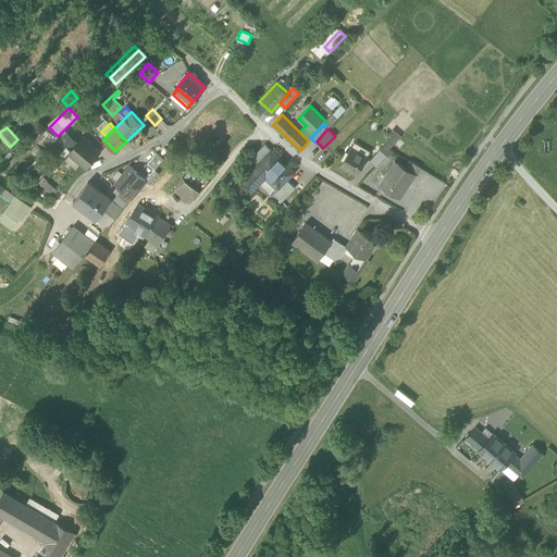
[(52,149),(64,159),(70,152),(69,152),(77,141),(66,133),(52,149)]
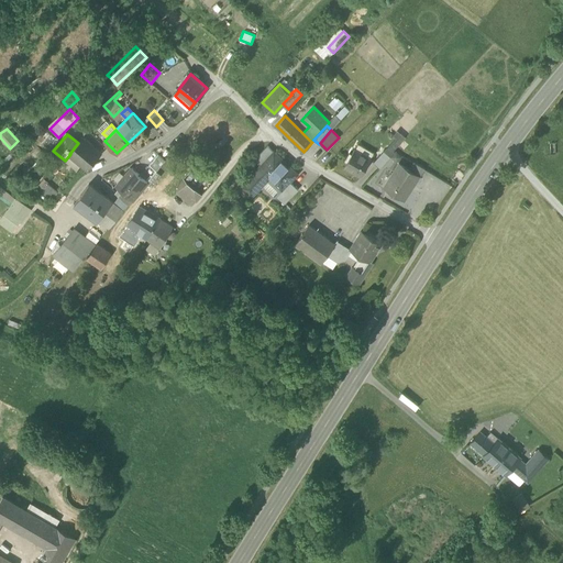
[(81,164),(87,168),(100,153),(83,138),(78,143),(69,154),(70,154),(81,164)]
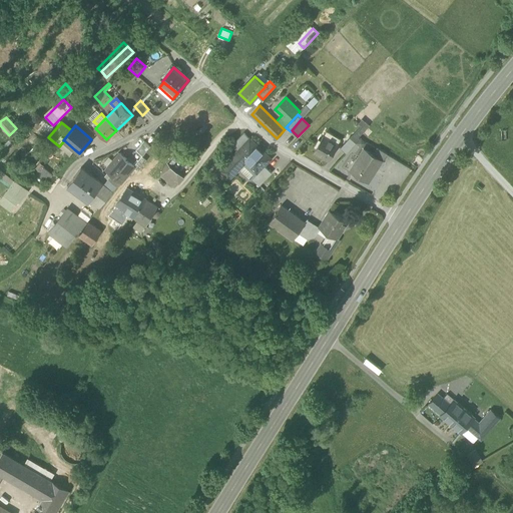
[(237,150),(249,137),(243,132),(231,144),(237,150)]
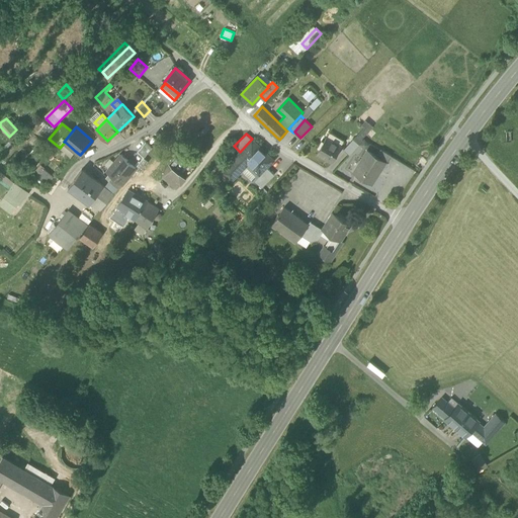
[(326,156),(333,160),(341,146),(325,137),(317,152),(325,157),(326,156)]
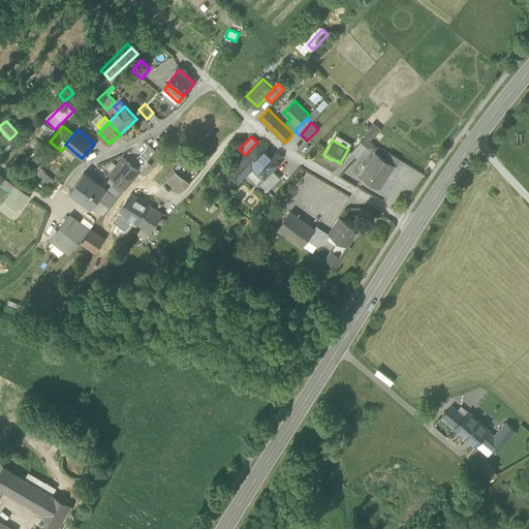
[(253,166),(263,176),(265,178),(272,169),(279,162),(257,142),(245,155),(226,175),(236,184),(247,172),(253,166)]
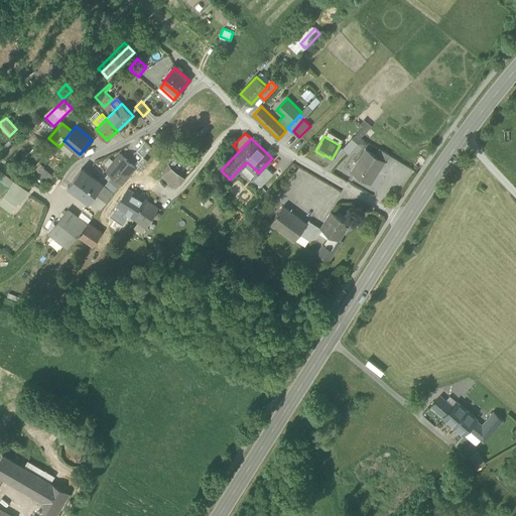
[(342,150),(347,155),(358,143),(353,139),(342,150)]
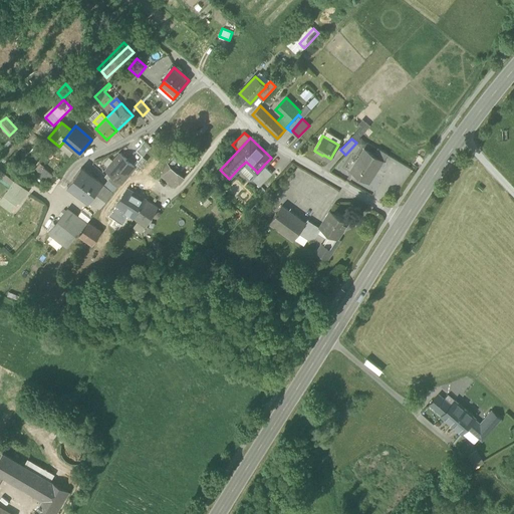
[(64,141),(59,147),(69,156),(74,150),(64,141)]
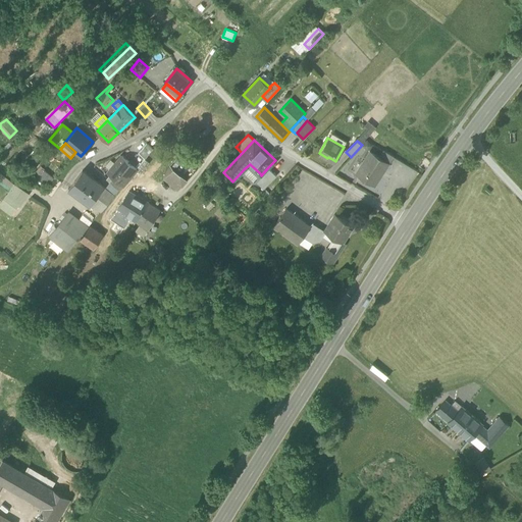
[(138,152),(145,158),(153,149),(147,143),(138,152)]
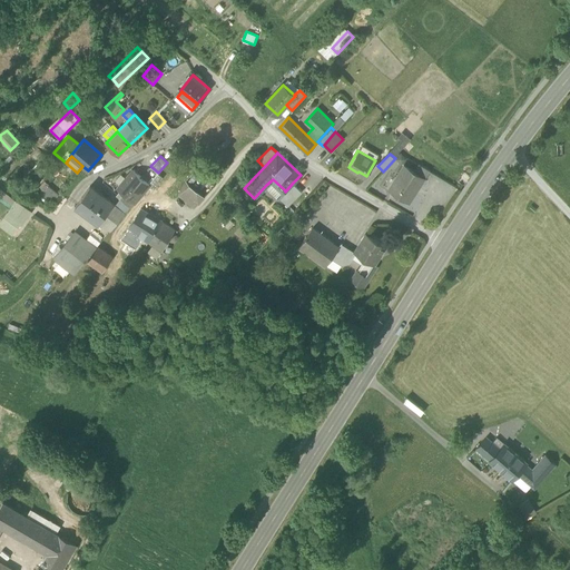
[(411,169),(424,178),(429,170),(416,161),(411,169)]
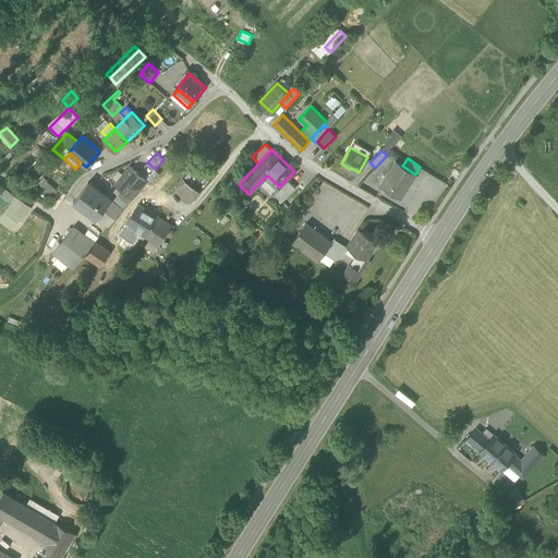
[(379,185),(397,197),(408,181),(410,182),(415,174),(402,166),(396,161),(379,185)]
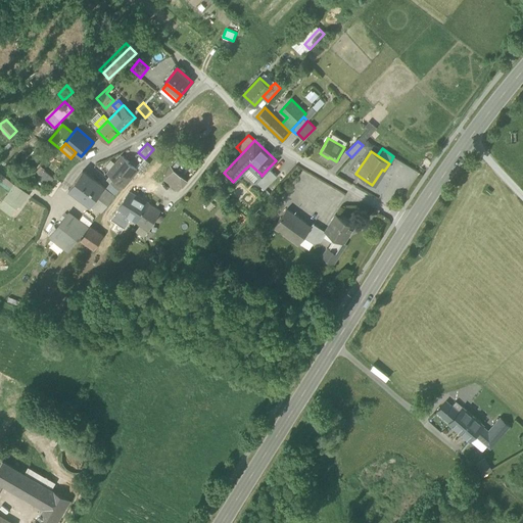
[(171,165),(171,167),(187,180),(196,170),(181,154),(171,165)]
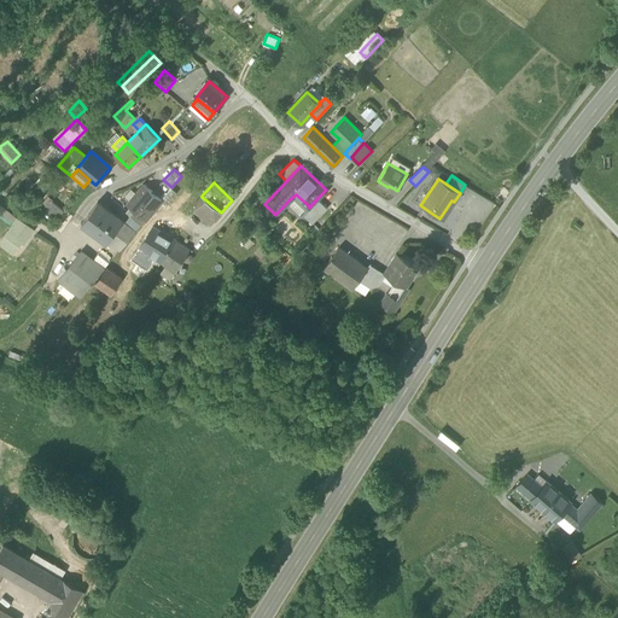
[(163,199),(157,194),(151,188),(145,184),(136,193),(130,200),(127,204),(130,207),(145,220),(163,199)]
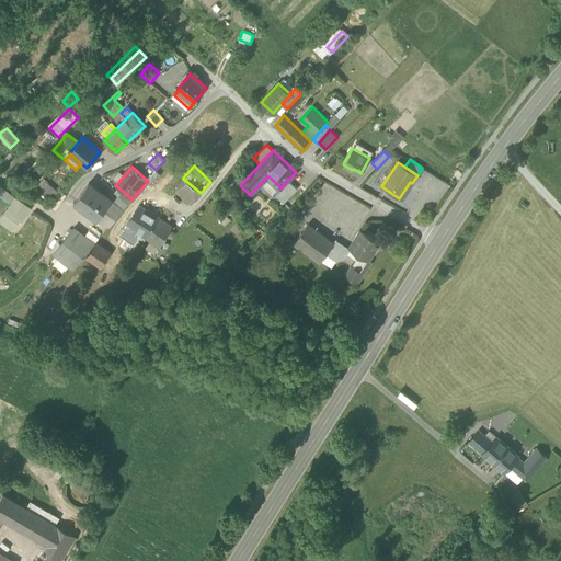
[(118,182),(124,175),(118,171),(113,178),(118,182)]
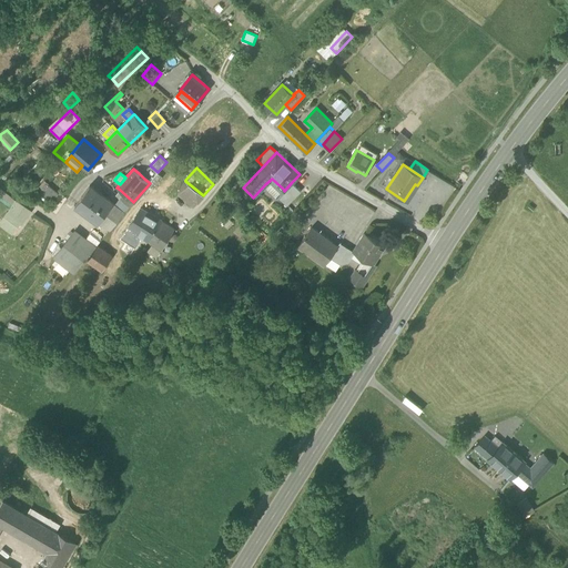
[(272,179),(265,184),(276,195),(277,195),(283,189),(272,179)]
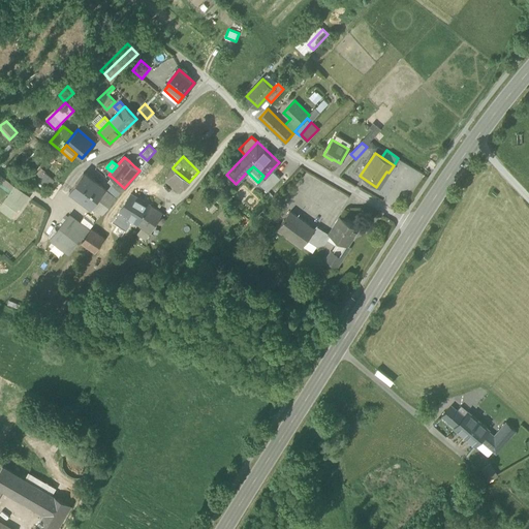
[(180,192),(189,182),(173,168),(166,180),(180,192)]
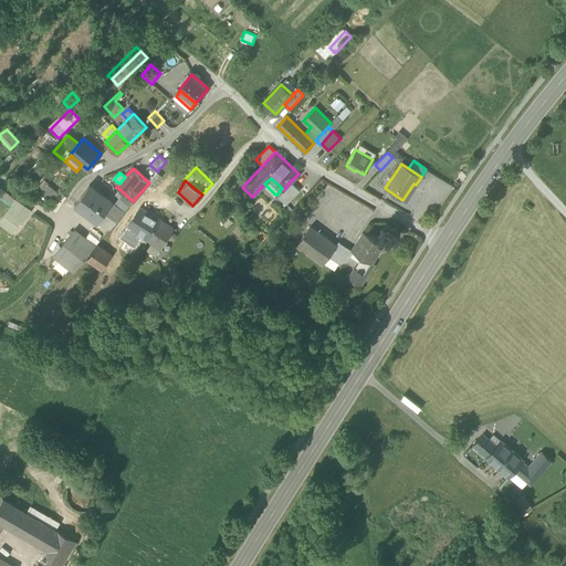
[(300,189),(291,181),(283,190),(282,188),(276,195),(286,203),(300,189)]
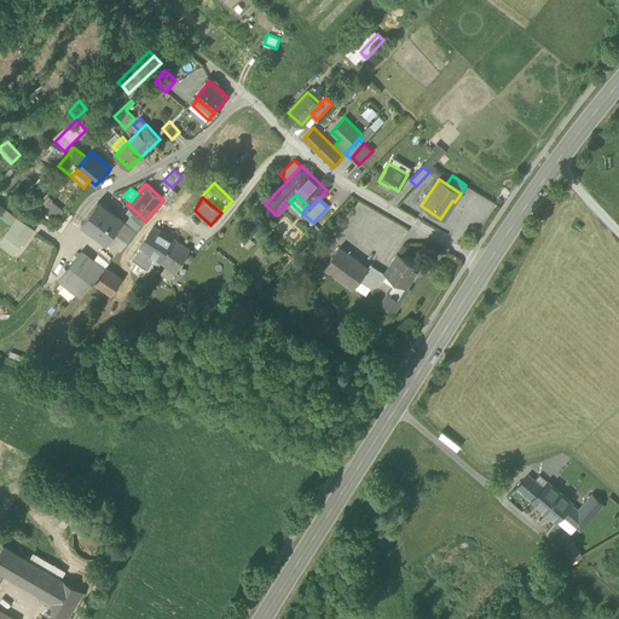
[(64,210),(52,201),(44,210),(56,220),(64,210)]
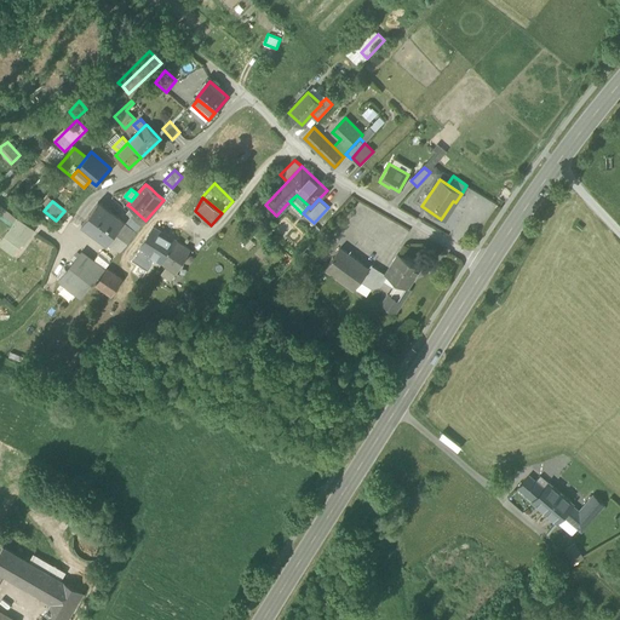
[(81,223),(107,244),(108,242),(124,223),(98,202),(81,223)]
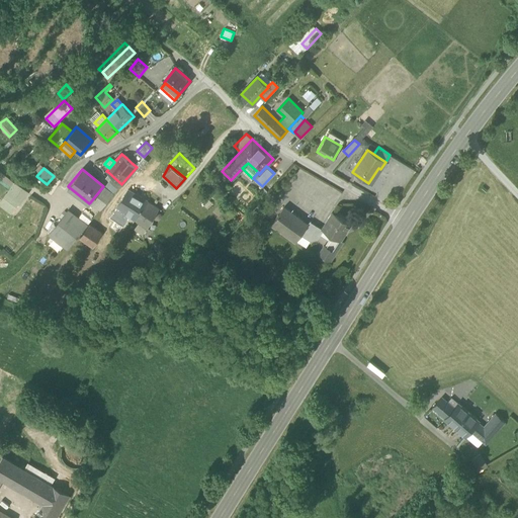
[(0,178),(10,186),(14,182),(0,171),(0,178)]
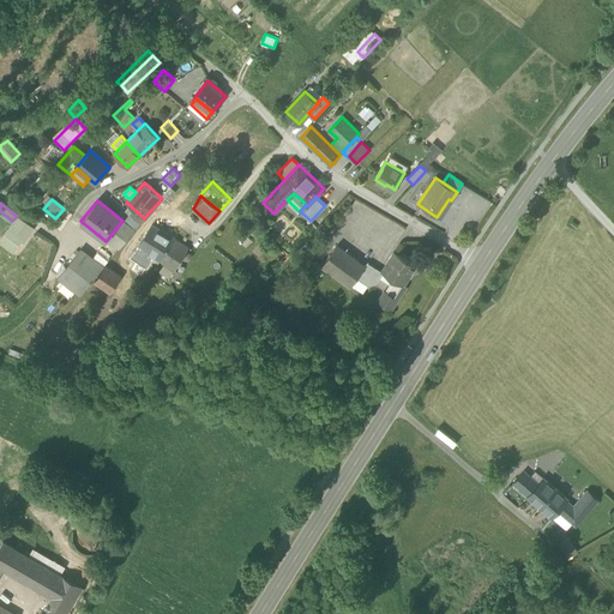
[(144,218),(130,205),(126,210),(130,214),(139,222),(140,223),(144,218)]
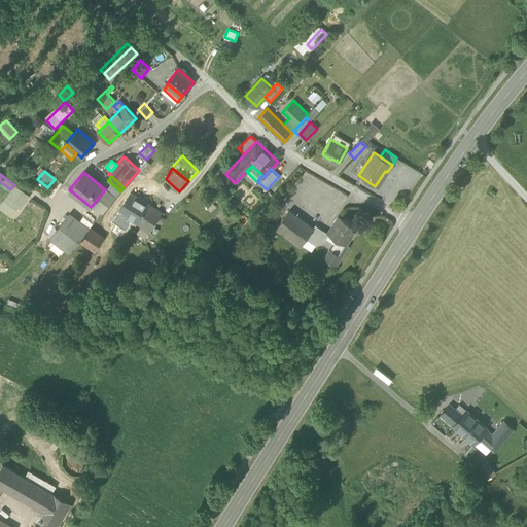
[(111,183),(106,190),(114,198),(119,190),(111,183)]
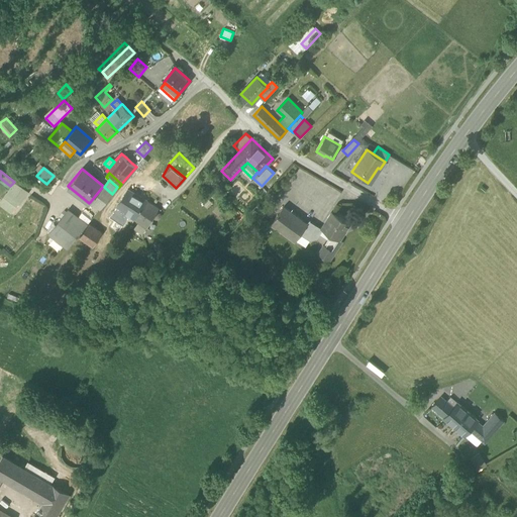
[(28,193),(14,182),(10,186),(4,195),(17,204),(19,205),(28,193)]
